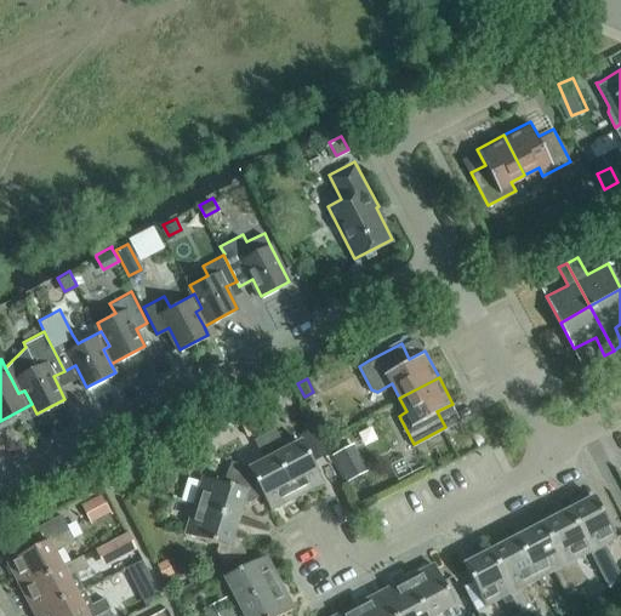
[(251,408),(239,414),(243,420),(249,432),(261,425),(255,412),(251,408)]
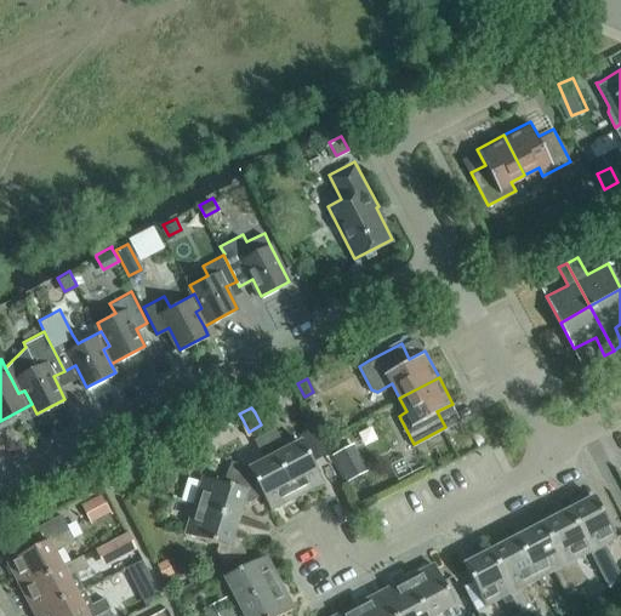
[(274,426),(265,432),(297,492),(323,479),(302,439),(286,448),(274,426)]
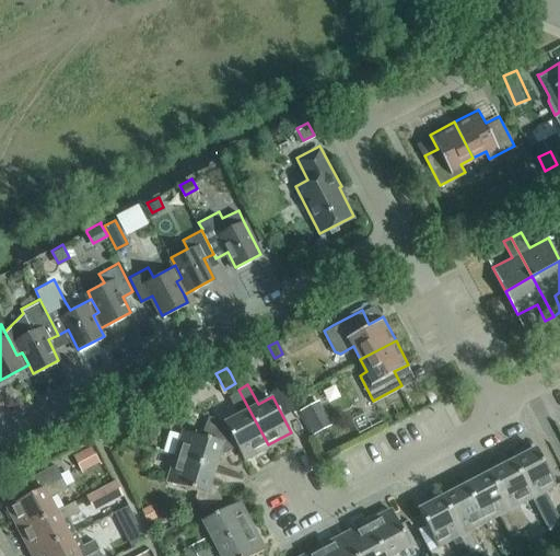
[(272,396),(281,414),(292,407),(280,384),(269,390),(272,396)]
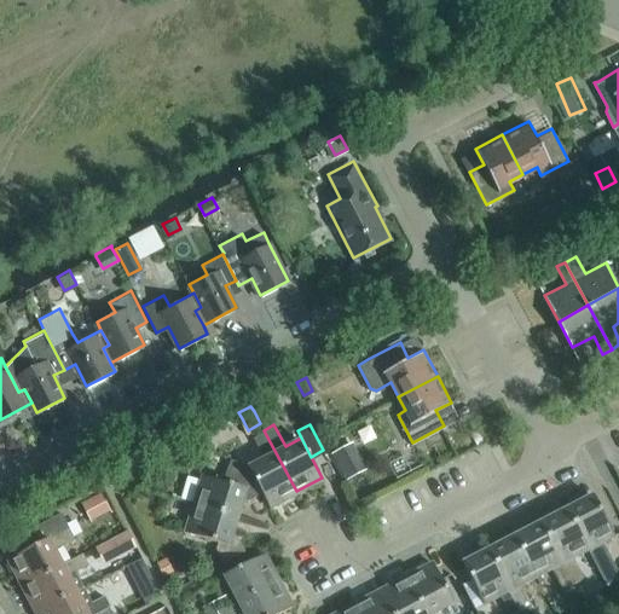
[(296,491),(264,430),(253,435),(265,457),(249,465),(250,469),(262,491),(270,505),(296,491)]
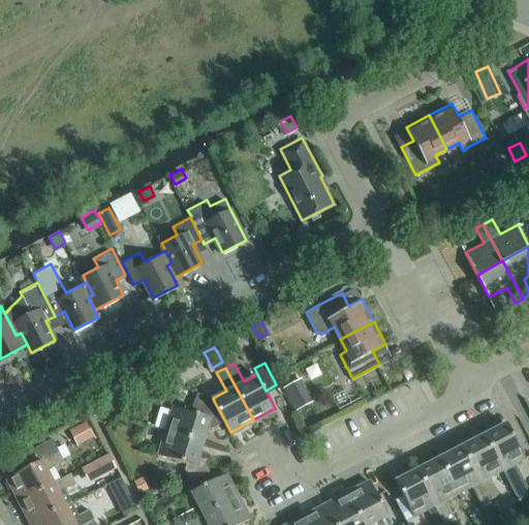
[(299,377),(285,384),(297,406),(310,399),(299,377)]
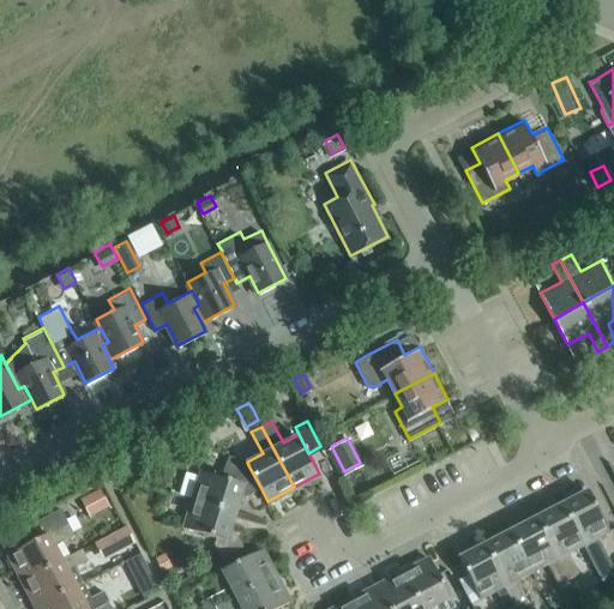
[(248,465),(247,462),(229,454),(221,475),(200,469),(192,498),(234,511),(240,493),(246,494),(260,487),(248,465)]
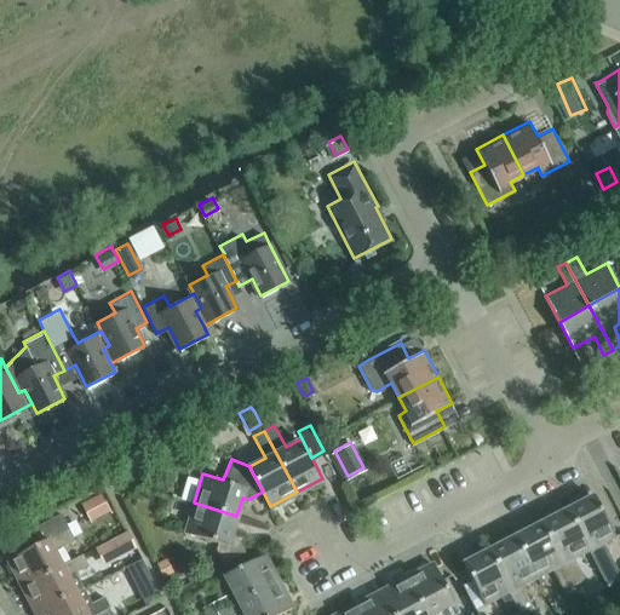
[(99,489),(80,500),(90,519),(109,509),(99,489)]
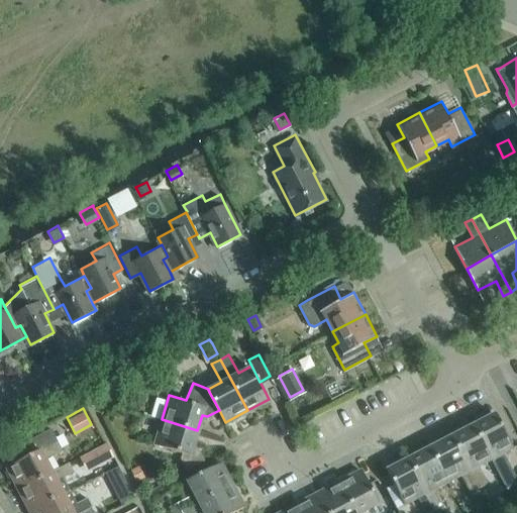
[(495,412),(474,423),(491,456),(500,475),(509,470),(500,452),(513,445),(495,412)]
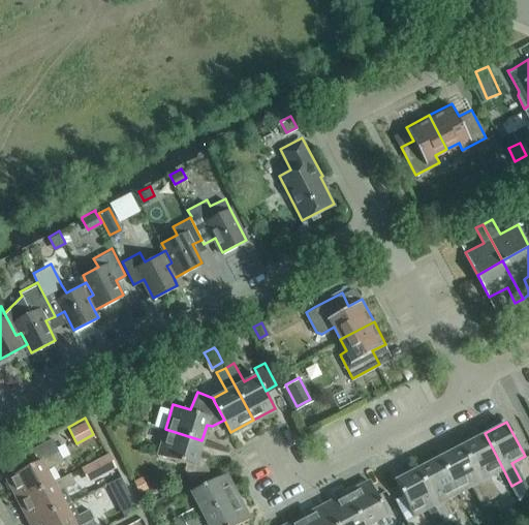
[(197,456),(201,440),(165,429),(158,453),(186,462),(185,467),(191,479),(209,469),(203,458),(197,456)]
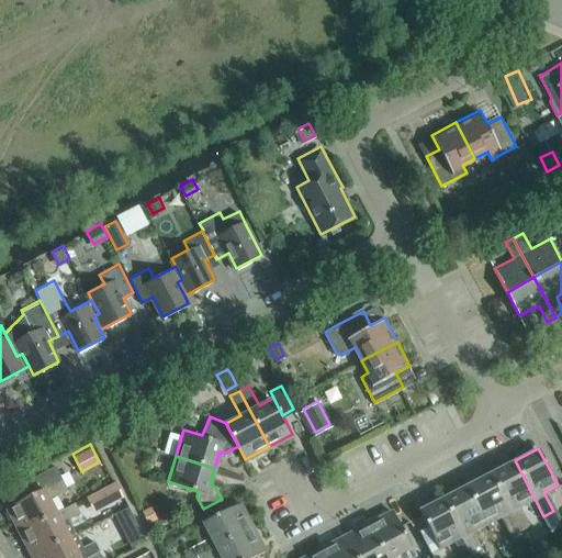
[(534,497),(515,460),(491,472),(520,528),(530,523),(519,504),(534,497)]
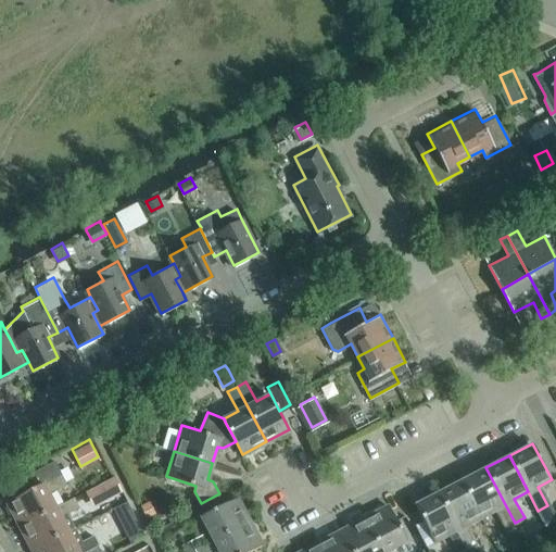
[(48,492),(67,483),(54,459),(16,479),(24,492),(7,501),(20,525),(54,506),(48,492)]
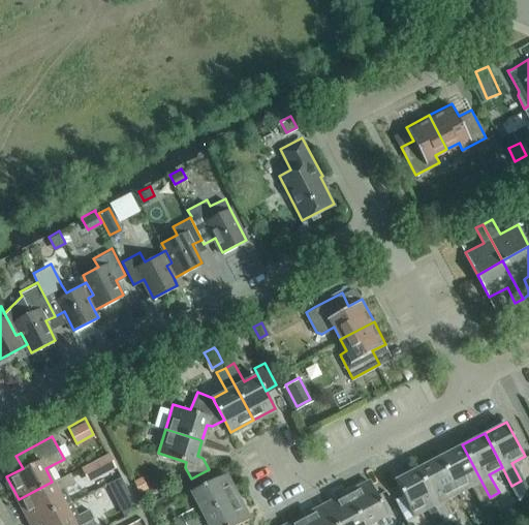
[(490,497),(462,444),(440,456),(458,490),(471,484),(480,502),(490,497)]
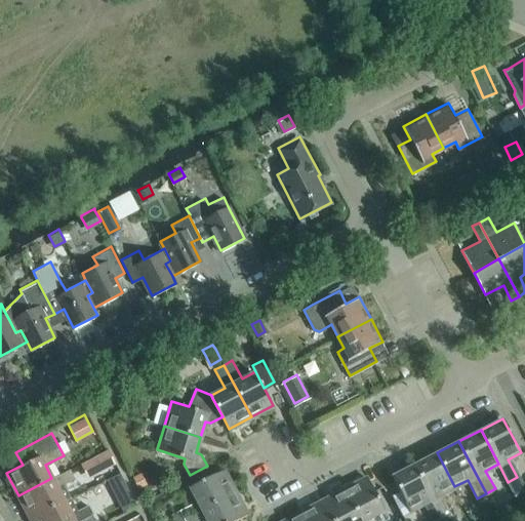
[(108,448),(94,455),(102,469),(115,462),(108,448)]
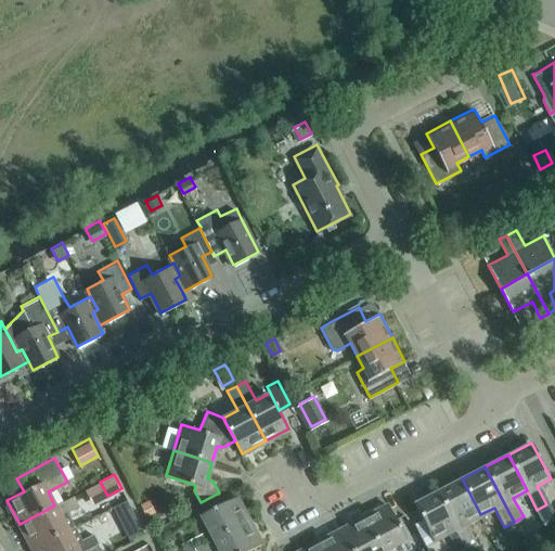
[(480,514),(462,478),(438,491),(467,546),(477,541),(466,522),(480,514)]
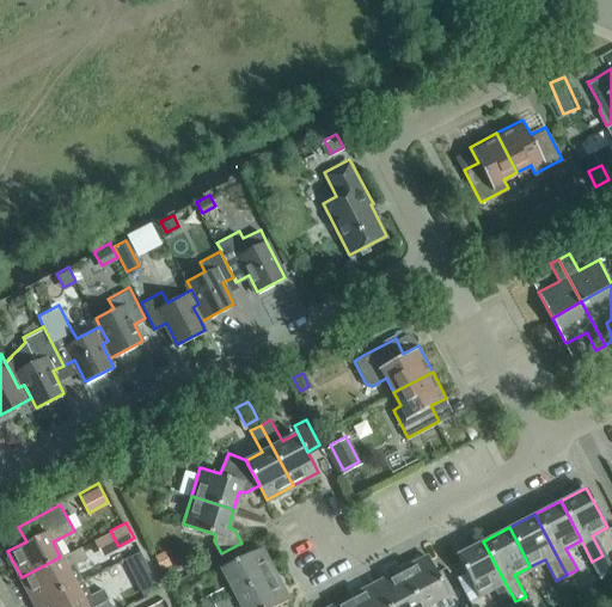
[(515,601),(483,541),(458,555),(478,594),(494,586),(505,606),(518,606),(515,601)]
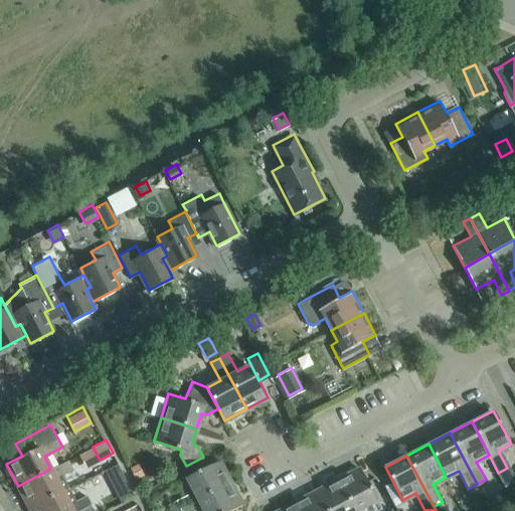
[(55,477),(73,468),(68,459),(50,469),(18,486),(29,507),(62,490),(55,477)]
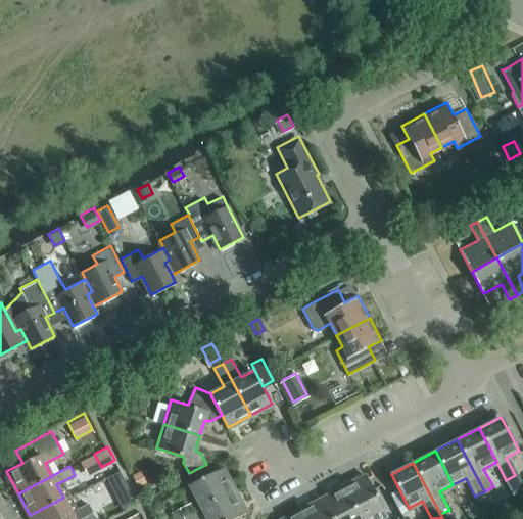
[(201,506),(235,488),(224,466),(190,484),(197,498),(179,507),(184,516),(201,506)]
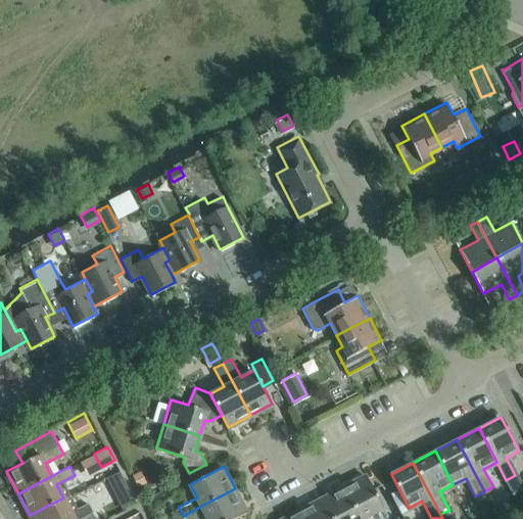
[(140,468),(133,471),(139,484),(146,480),(140,468)]
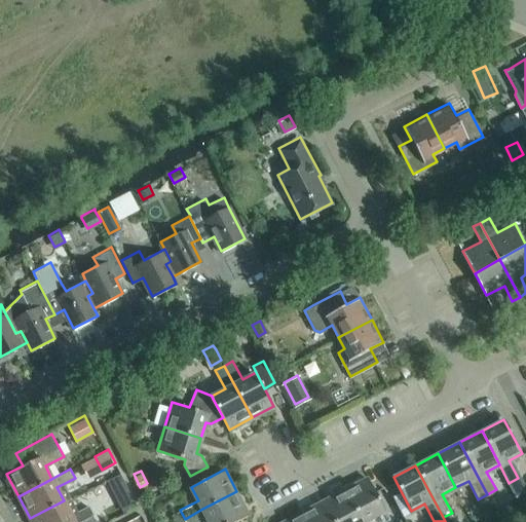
[(367,476),(345,487),(363,521),(374,521),(372,517),(385,510),(367,476)]
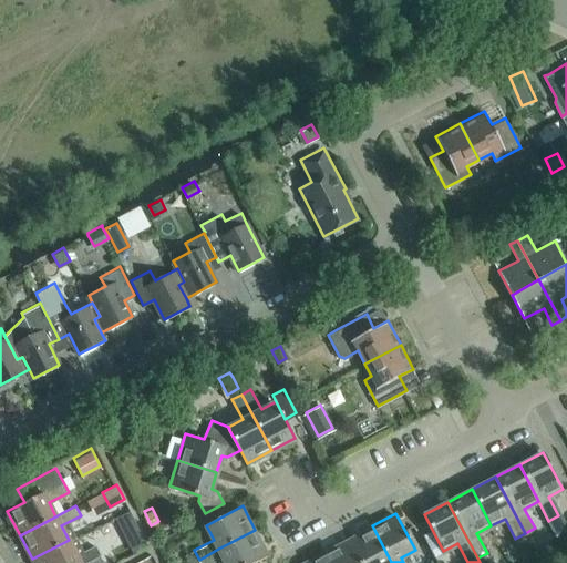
[(558,515),(548,521),(557,538),(566,532),(566,523),(562,513),(558,515)]
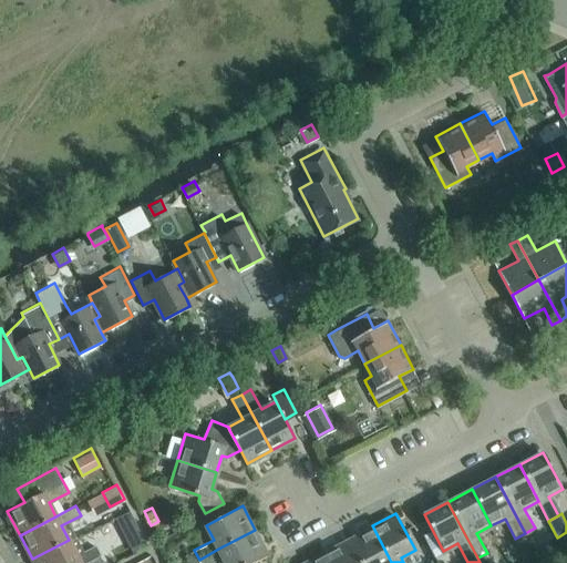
[(391,562),(372,525),(348,539),(360,562),(391,562)]
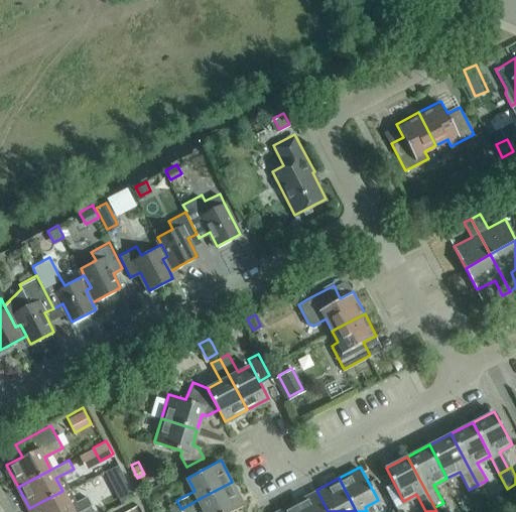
[(244,504),(232,482),(199,499),(181,509),(182,511),(196,511),(204,508),(206,511),(227,511),(232,510),(244,504)]
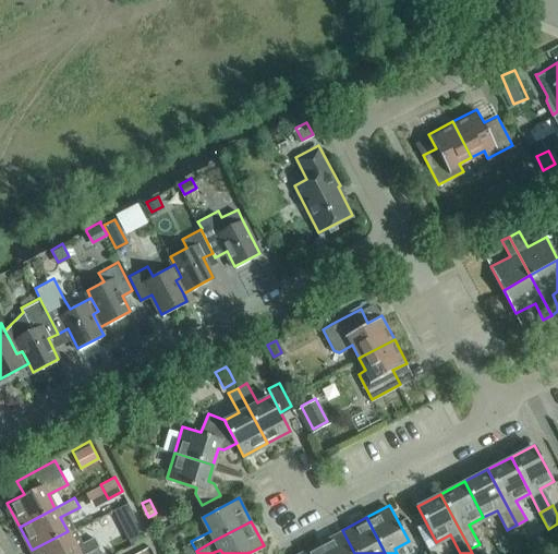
[(354,553),(342,530),(319,542),(325,553),(354,553)]
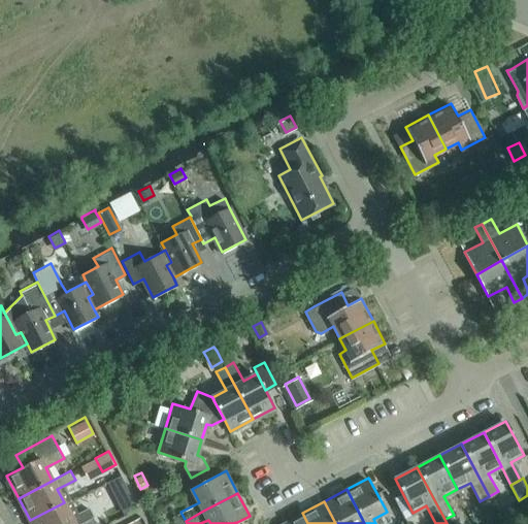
[(31,523),(76,523),(94,516),(89,506),(71,516),(64,502),(30,520),(31,523)]
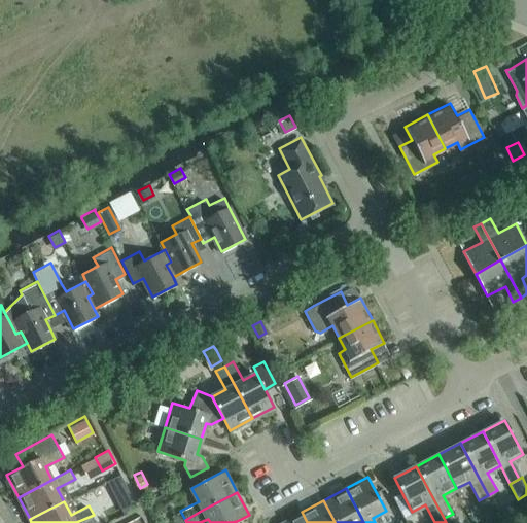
[(180,511),(172,515),(176,522),(178,522),(185,520),(180,511)]
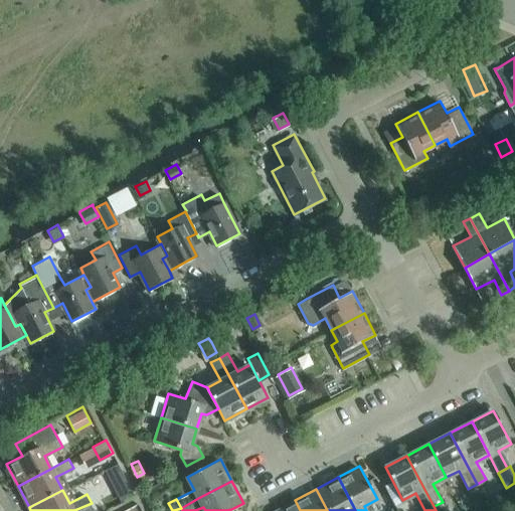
[(300,510),(295,500),(274,510),(300,510)]
